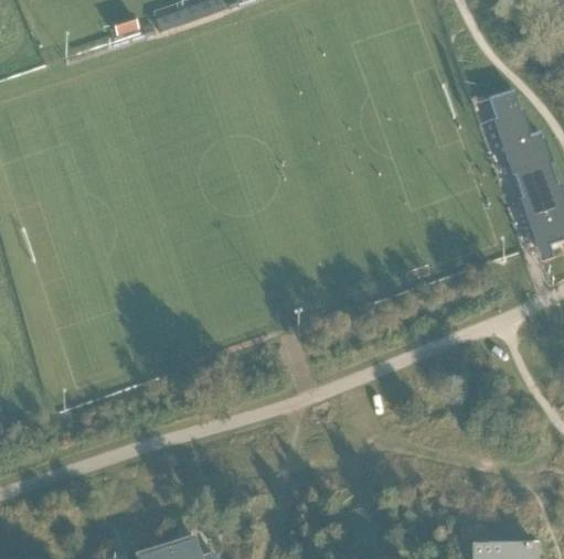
[(155,18),(160,32),(224,10),(221,0),(205,0),(155,18)]
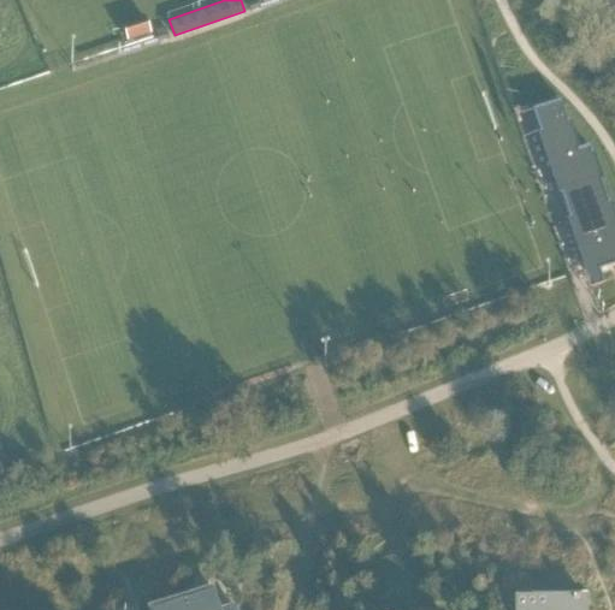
[(145,17),(122,24),(126,39),(149,31),(145,17)]
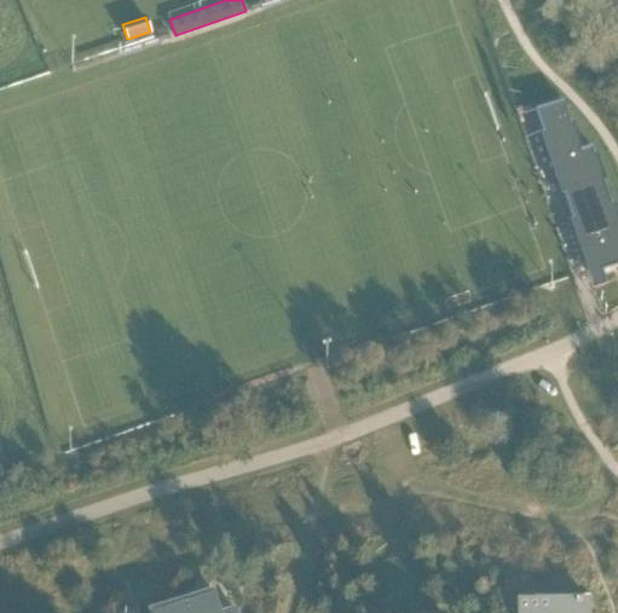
[(579,150),(562,102),(535,111),(590,273),(600,270),(600,272),(617,265),(617,223),(591,146),(579,150)]
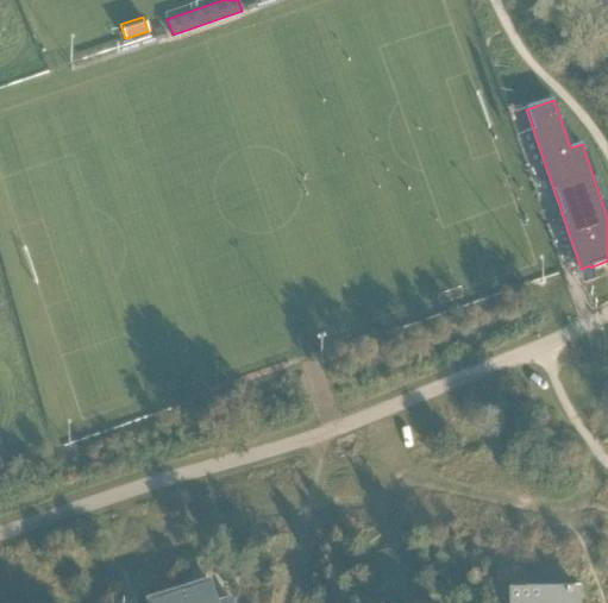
[(232,602),(230,596),(215,601),(208,579),(146,598),(148,602),(232,602)]
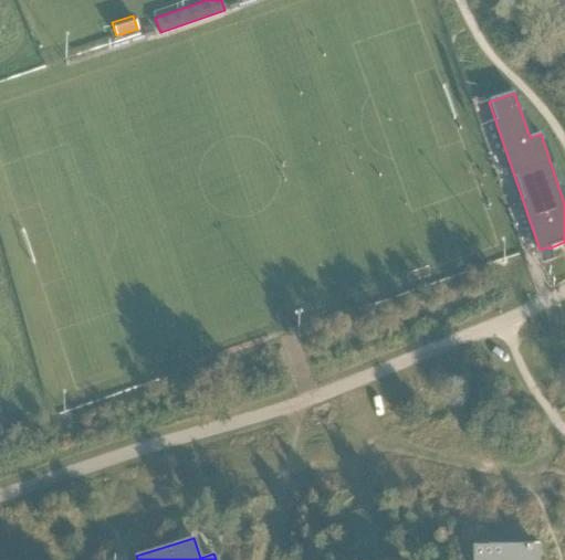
[(472,559),(537,559),(539,547),(502,547),(502,558),(473,558),(472,559)]
